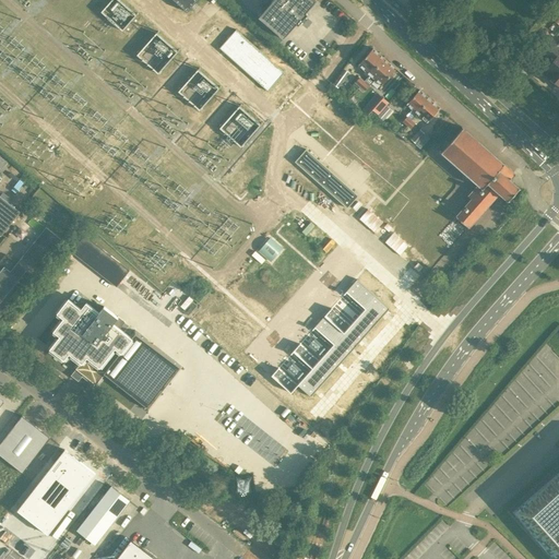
[(122,32),(137,15),(118,0),(111,0),(100,13),(122,32)]
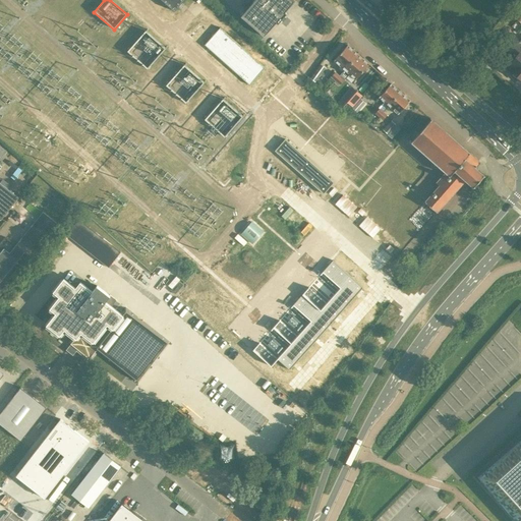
[(160,0),(174,12),(184,0),(160,0)]
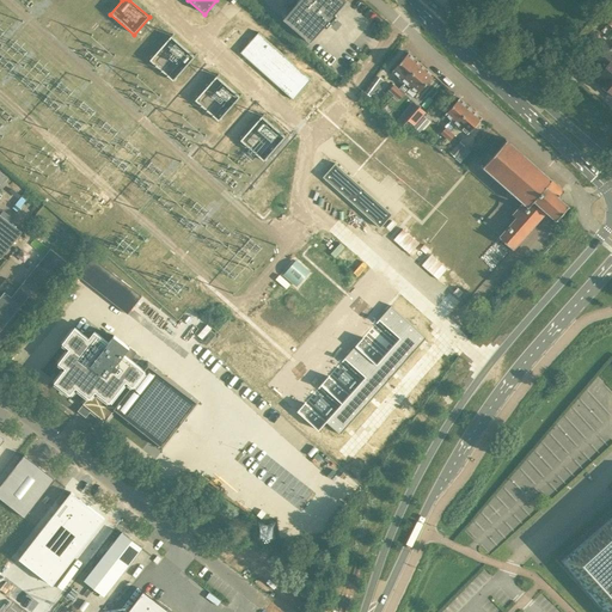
[(324,26),(326,29),(337,16),(335,14),(346,1),(344,0),(299,0),(282,19),(310,43),(324,26)]
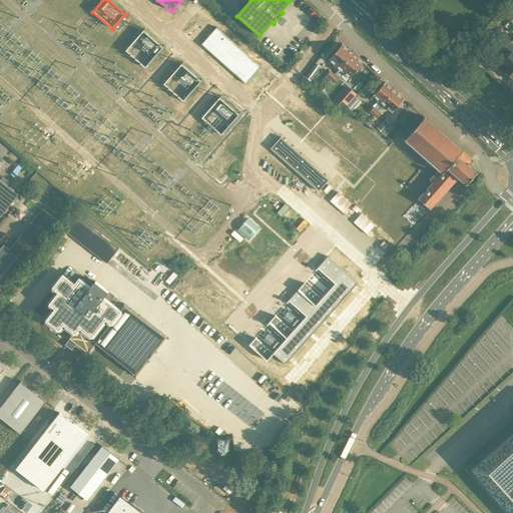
[(252,59),(247,54),(249,53),(218,25),(203,42),(247,82),(263,65),(254,57),(252,59)]
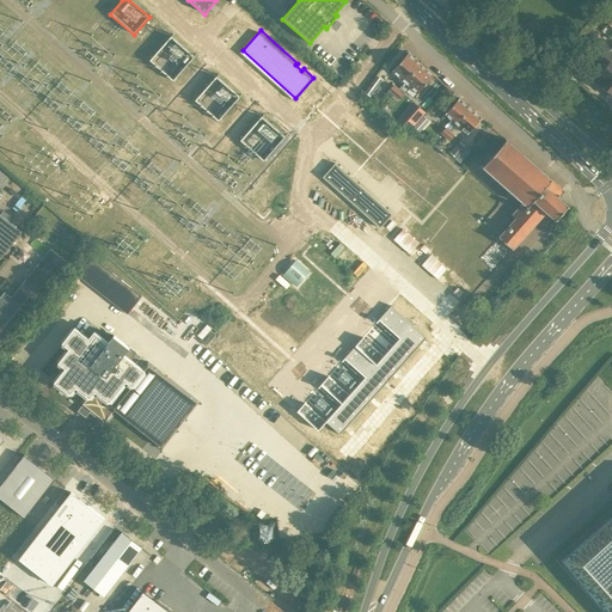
[(173,81),(194,57),(171,37),(151,61),(173,81)]
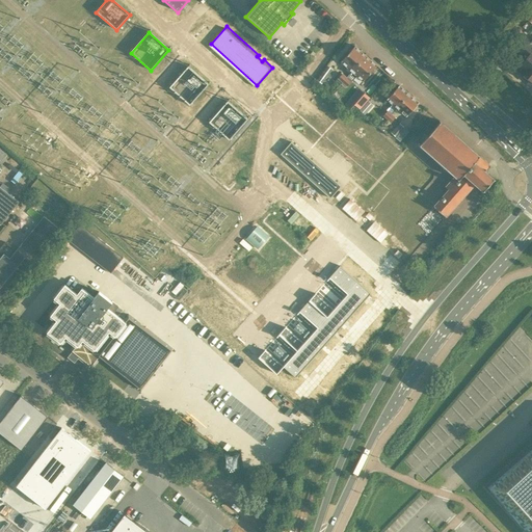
[(526,59),(517,70),(529,79),(528,81),(531,84),(531,44),(522,35),(511,47),(526,59)]
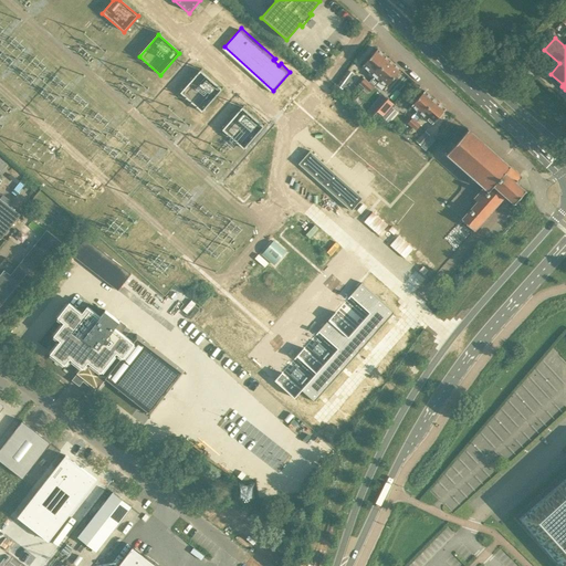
[(377,49),(363,65),(374,76),(389,60),(377,49)]
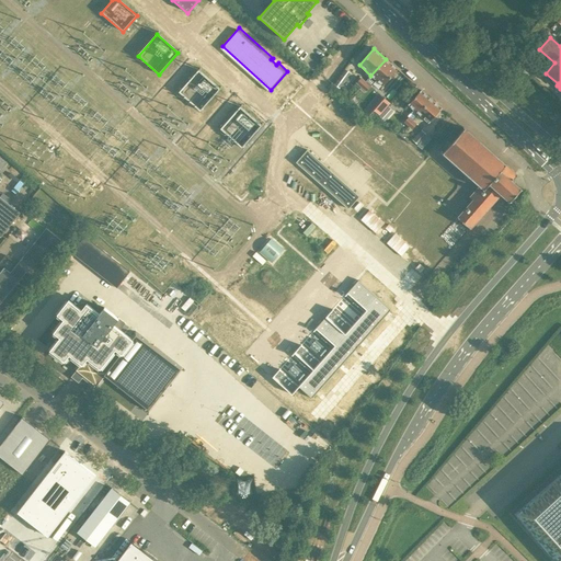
[(371,76),(366,81),(371,86),(376,80),(382,86),(398,69),(386,59),(370,76),(371,76)]
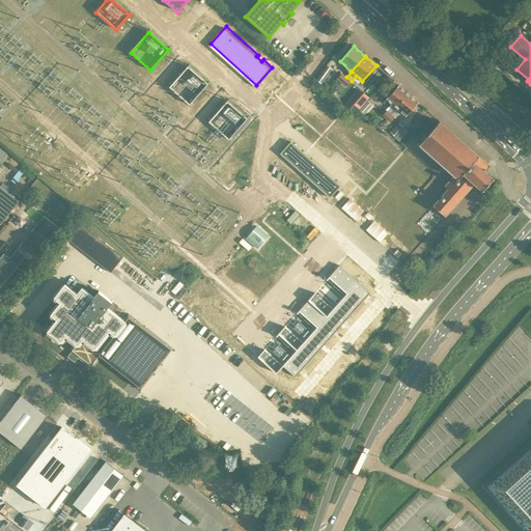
[(328,66),(316,81),(322,84),(332,70),(328,66)]
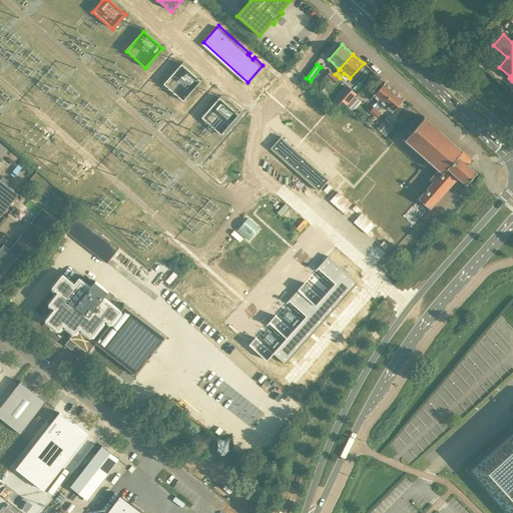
[(183,101),(200,81),(182,65),(164,84),(183,101)]
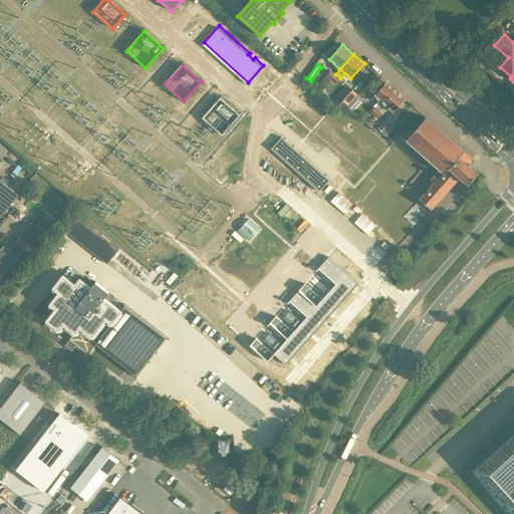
[(335,74),(331,70),(326,75),(331,79),(335,74)]
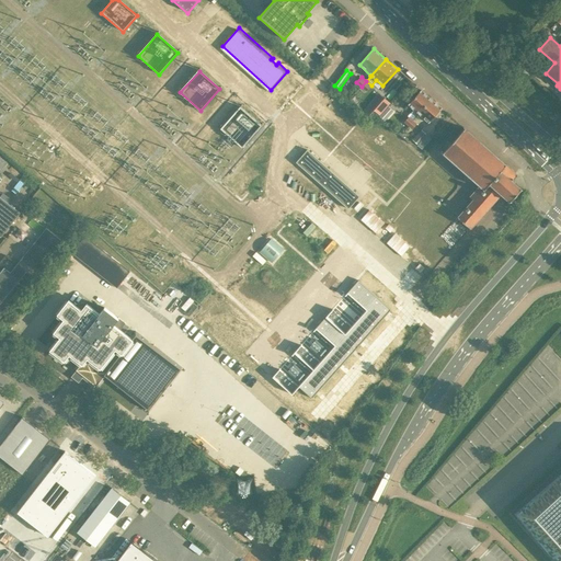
[(366,91),(371,86),(366,81),(362,87),(366,91)]
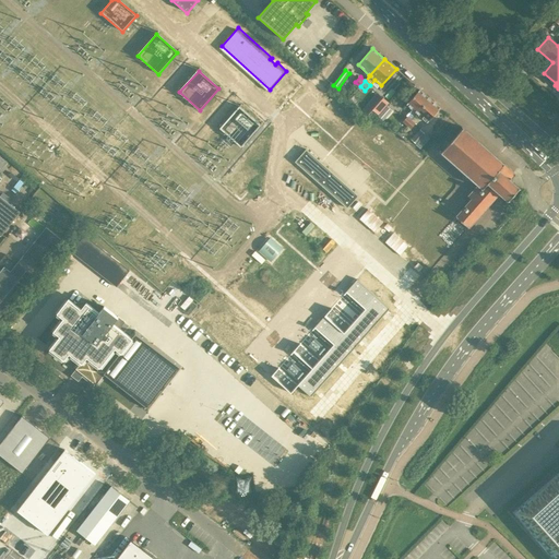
[(406,104),(417,114),(429,98),(419,90),(406,104)]
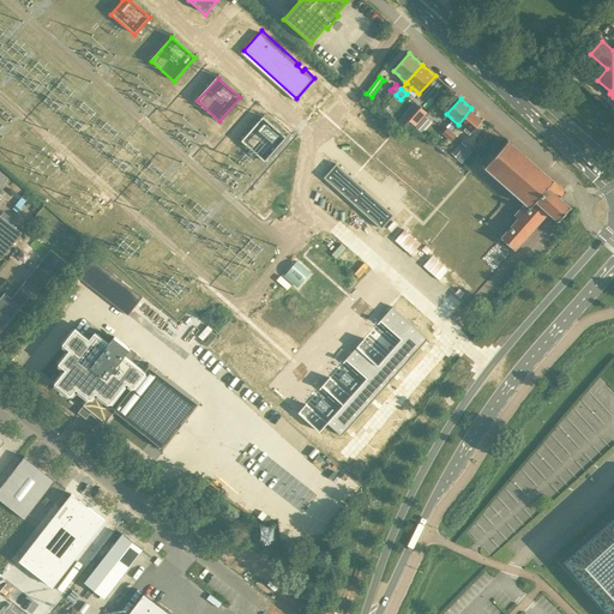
[(425,118),(410,106),(398,120),(404,126),(410,120),(416,126),(425,118)]
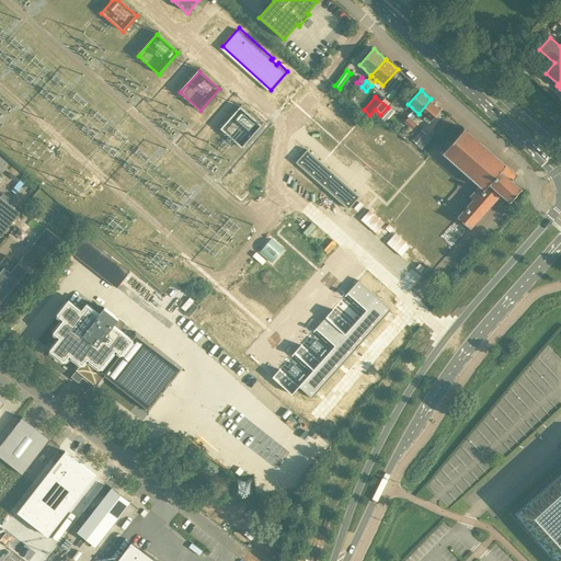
[(442,107),(431,99),(419,114),(428,123),(442,107)]
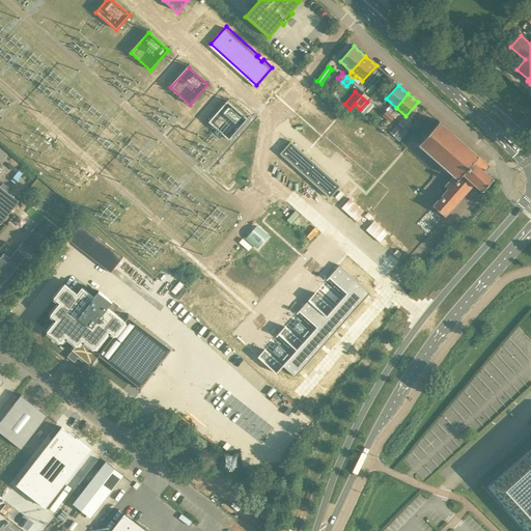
[(229,139),(247,118),(228,102),(210,122),(229,139)]
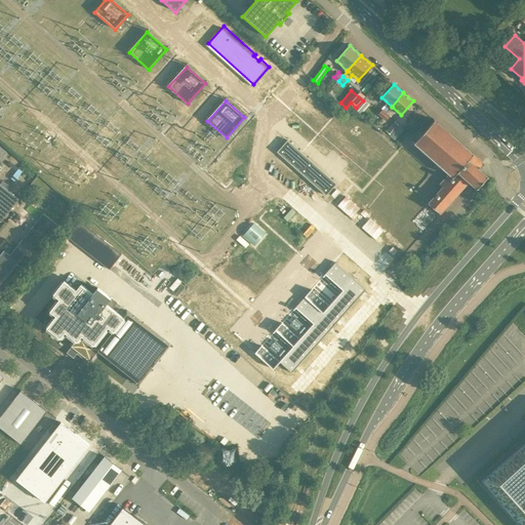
[(360,114),(368,105),(363,101),(356,109),(360,114)]
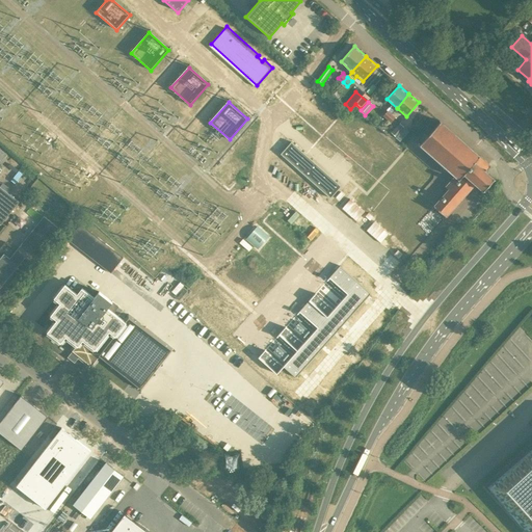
[(485,171),(490,166),(441,122),(420,144),(455,176),(445,187),(448,189),(433,206),(446,216),(475,183),(483,190),(494,179),(485,171)]
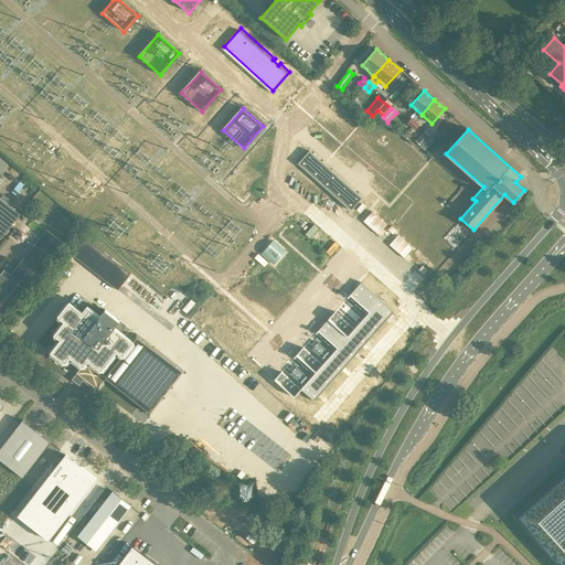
[(425,131),(416,141),(422,147),(426,149),(435,139),(434,139),(425,131)]
